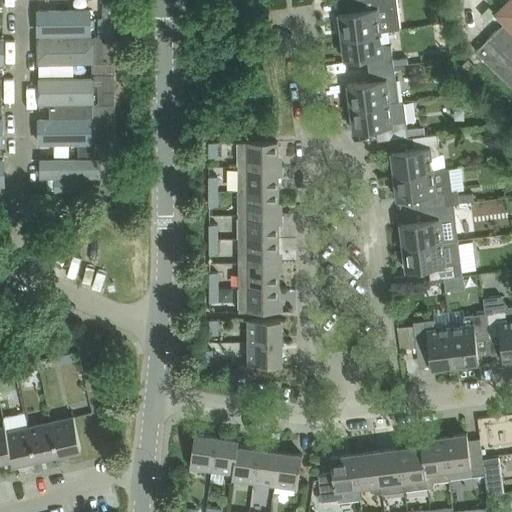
[(0,0),(0,21),(8,22),(8,0),(0,0)]
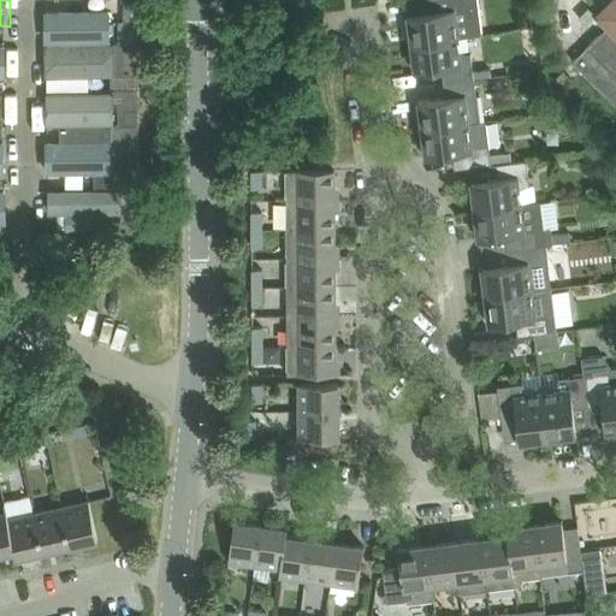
[(123,0),(124,22),(113,22),(113,43),(124,43),(124,39),(137,39),(137,27),(137,9),(137,5),(137,0),(123,0)]
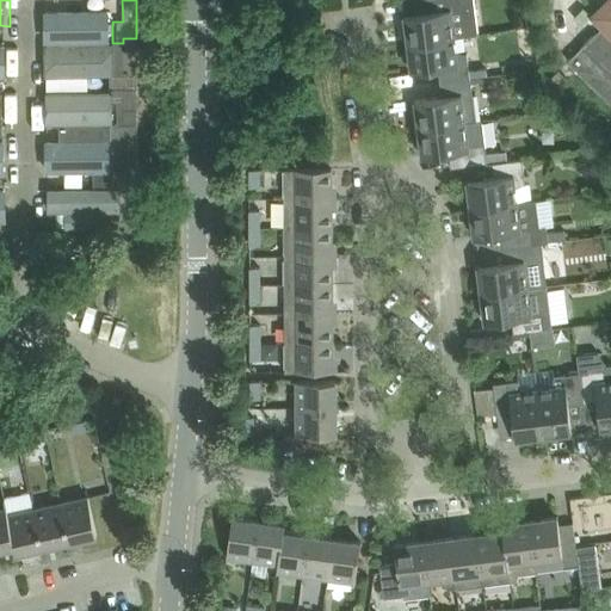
[(406,17),(403,17),(405,29),(407,28),(408,43),(454,37),(477,34),(476,14),(475,6),(474,0),(413,0),(414,13),(405,14),(406,17)]
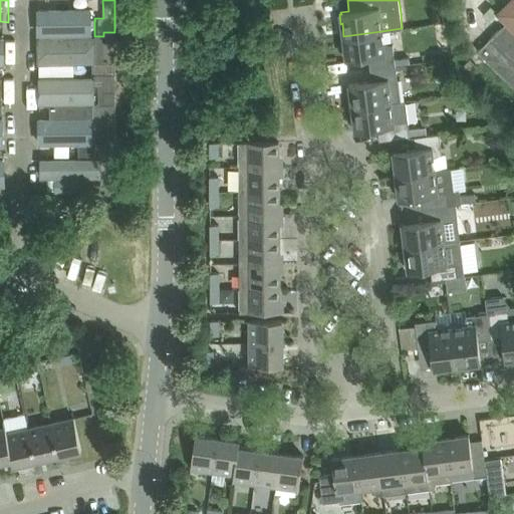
[(490,39),(478,50),(506,79),(513,87),(513,0),(512,0),(503,9),(500,12),(499,14),(503,18),(507,22),(490,39)]
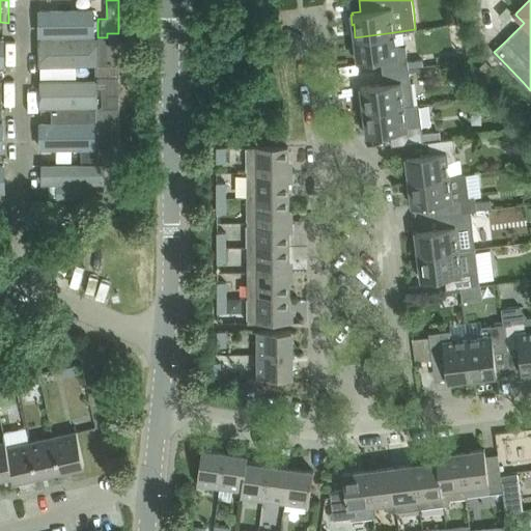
[(93,8),(40,9),(40,31),(93,31),(93,8)]
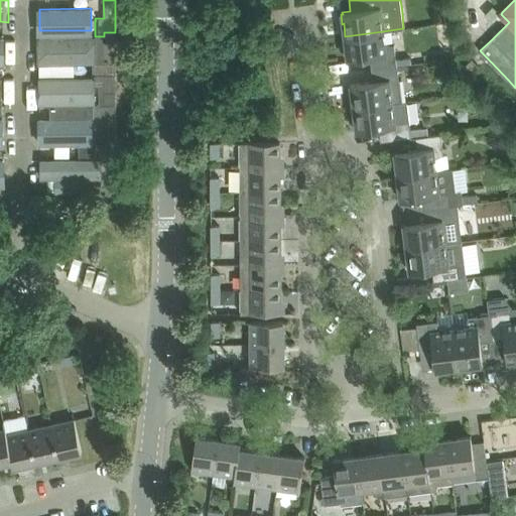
[(347,48),(345,48),(347,58),(348,58),(348,60),(370,57),(372,70),(397,67),(407,65),(411,65),(410,57),(396,59),(396,54),(394,45),(384,43),(383,31),(345,36),(347,48)]
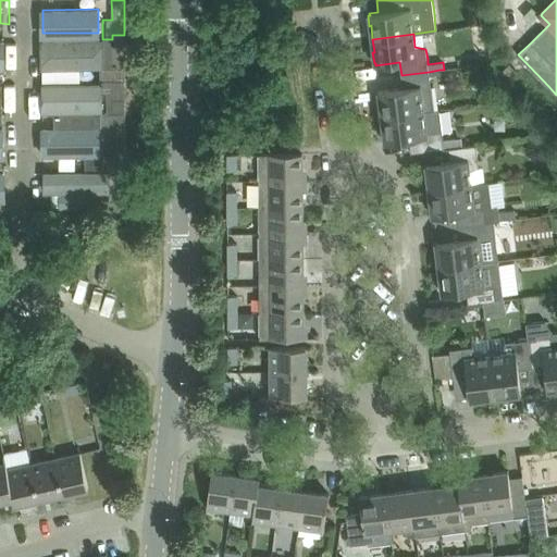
[(100,81),(109,81),(125,81),(124,35),(112,35),(112,39),(112,67),(100,69),(100,81)]
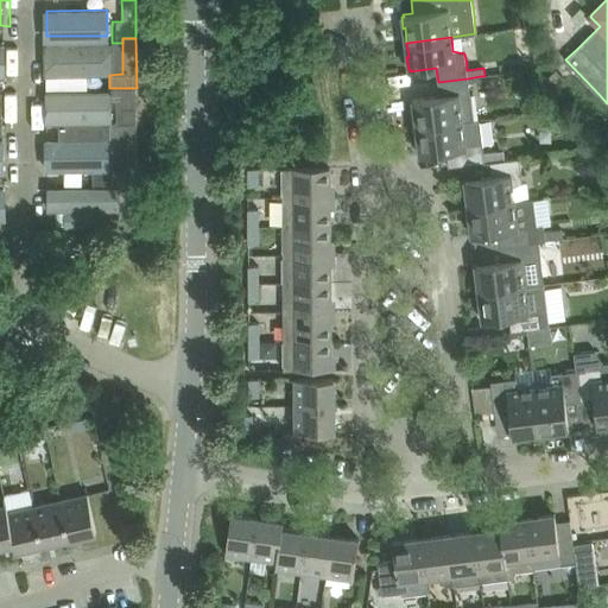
[(118,44),(45,45),(45,75),(118,74),(118,44)]
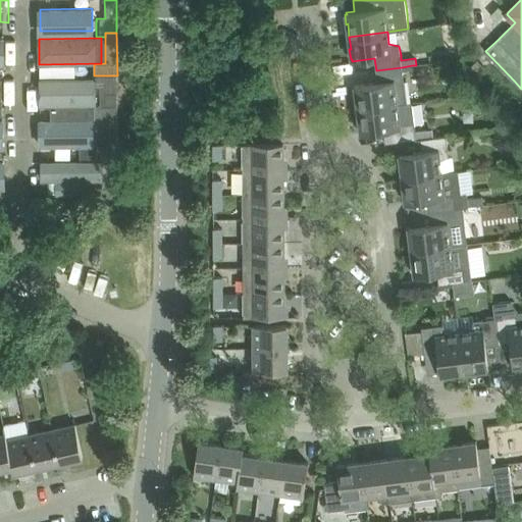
[(477,60),(470,67),(477,74),(485,67),(477,60)]
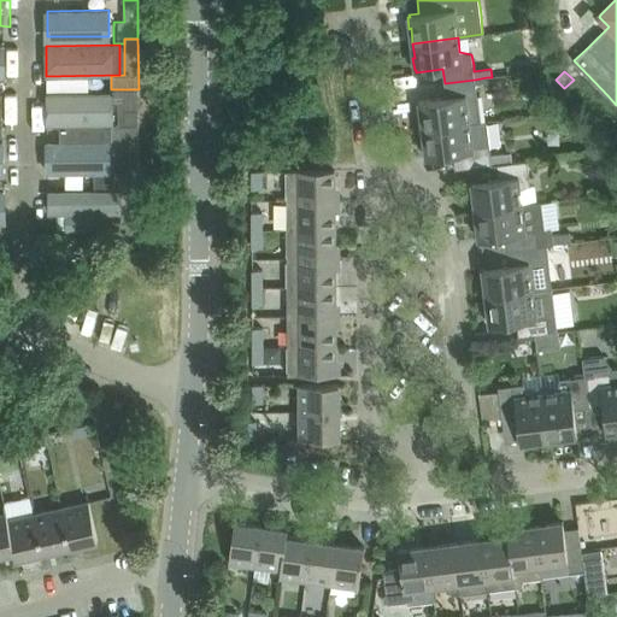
[(421,103),(418,103),(419,115),(422,115),(423,129),(480,122),(475,80),(445,83),(446,98),(419,100),(421,103)]
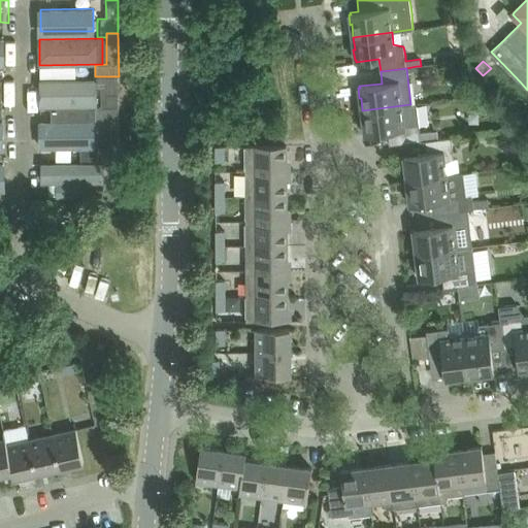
[(98,107),(96,107),(96,117),(96,120),(105,120),(118,120),(119,120),(119,117),(119,107),(119,76),(104,76),(103,94),(106,94),(106,107),(101,107),(98,107)]
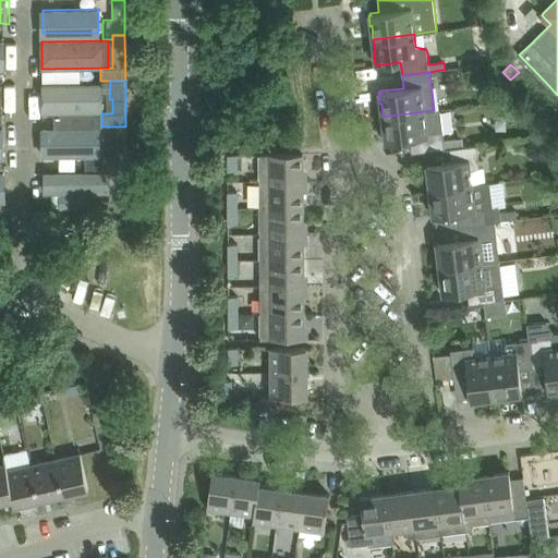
[(102,85),(39,85),(39,109),(102,109),(102,85)]
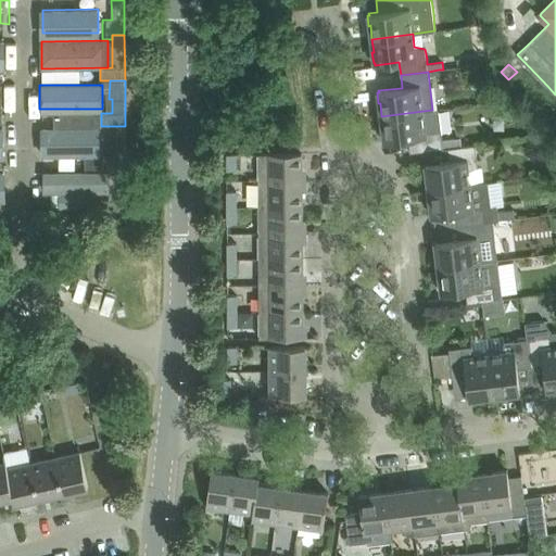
[(383,130),(381,130),(383,141),(384,140),(384,142),(408,139),(411,152),(425,151),(438,149),(443,148),(442,140),(438,110),(432,110),(381,116),(383,130)]
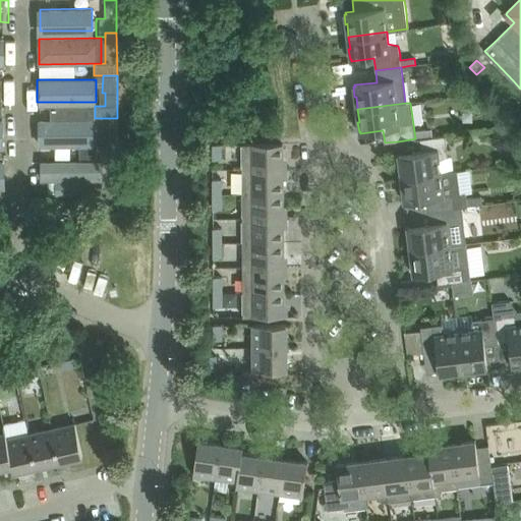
[(116,118),(104,118),(104,138),(116,138),(116,118)]
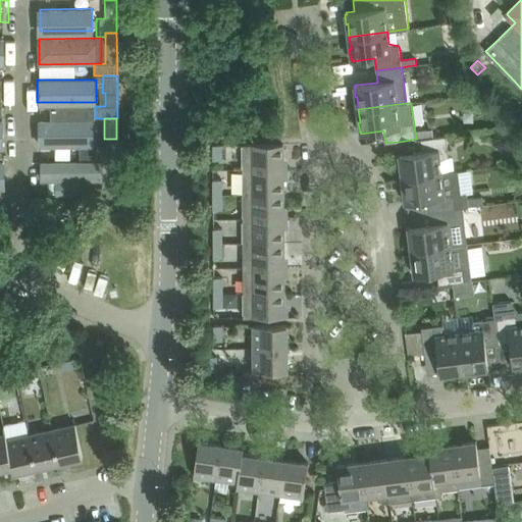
[(94,120),(40,121),(40,138),(94,137),(94,120)]
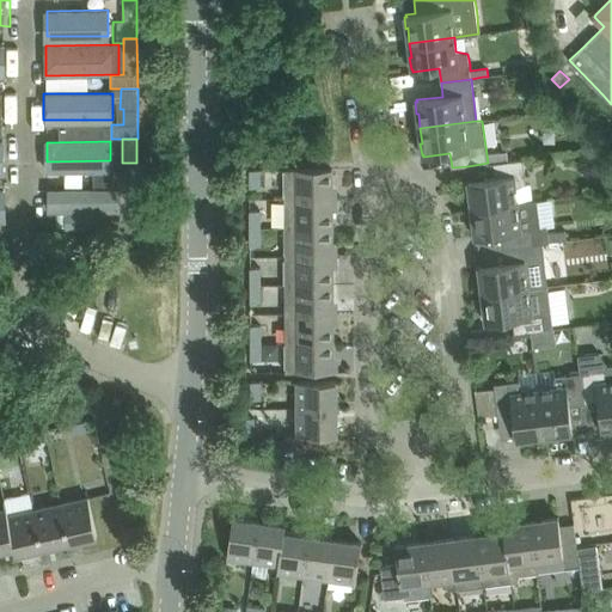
[(469,183),(467,183),(469,194),(470,194),(472,209),(516,203),(516,201),(515,189),(526,184),(522,159),(516,160),(506,161),(493,163),(495,177),(469,181),(469,183)]
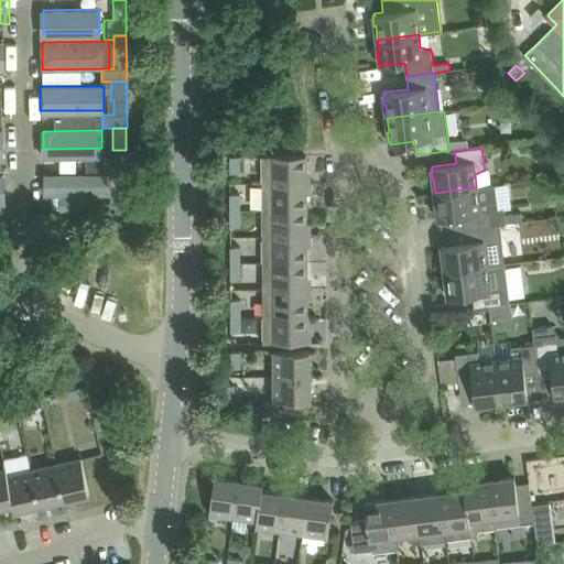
[(230,173),(239,173),(239,156),(230,156),(230,173)]
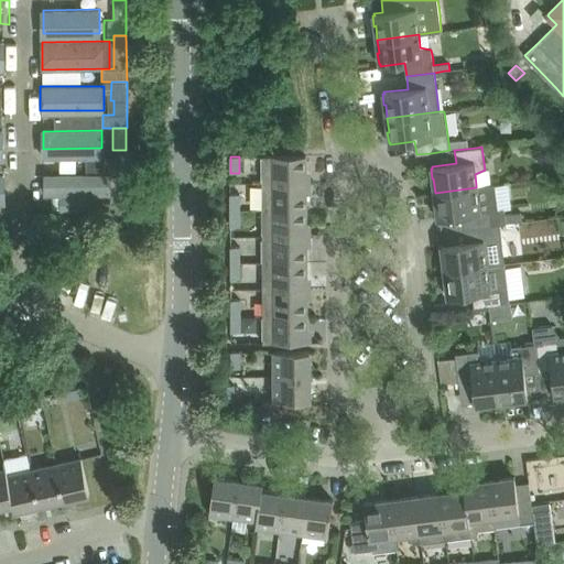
[(262,184),(306,183),(306,156),(262,156),(262,184)]
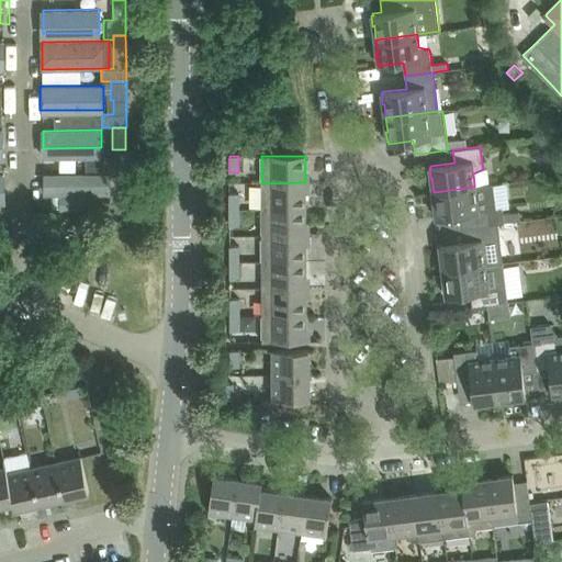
[(102,159),(86,159),(87,172),(102,171),(110,171),(127,171),(126,160),(126,158),(112,158),(102,159)]
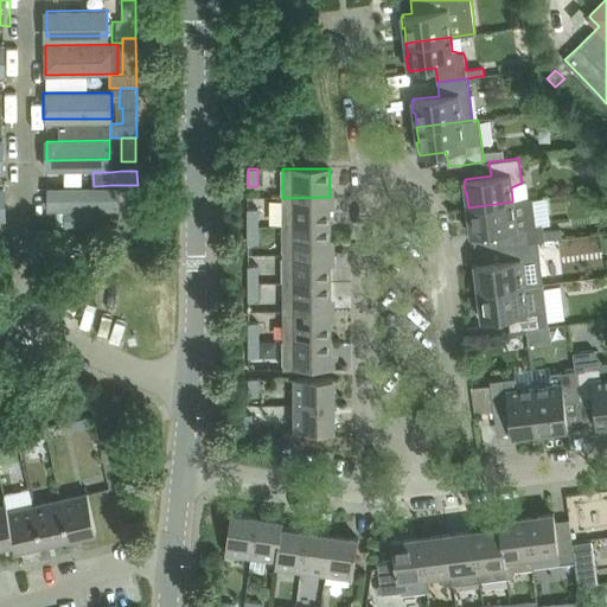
[(138,218),(138,185),(119,185),(119,218),(112,218),(112,232),(138,232),(138,218)]
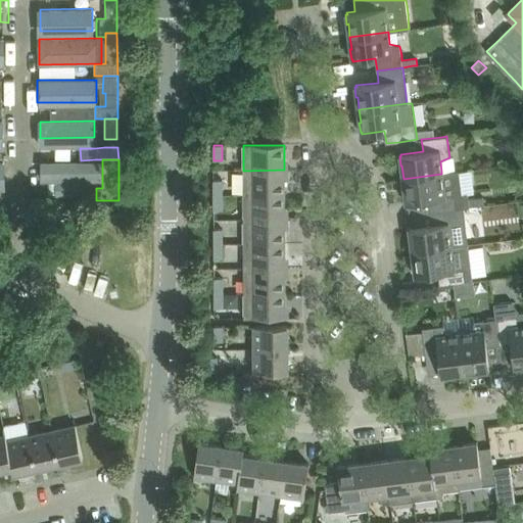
[(102,161),(41,162),(41,181),(102,180),(102,161)]
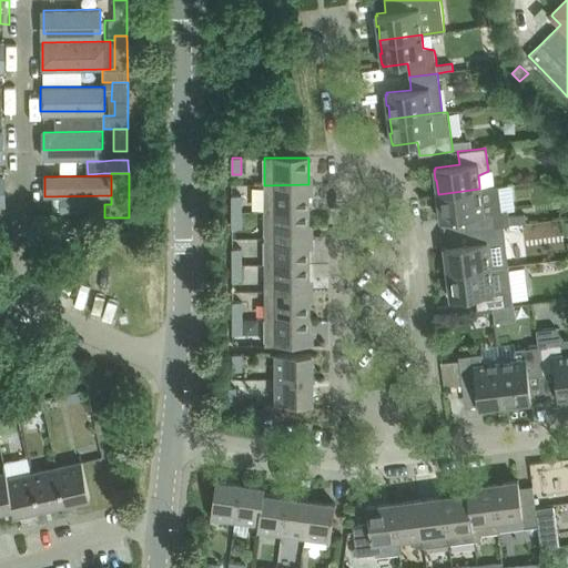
[(264,212),(308,211),(308,184),(264,185),(264,212)]
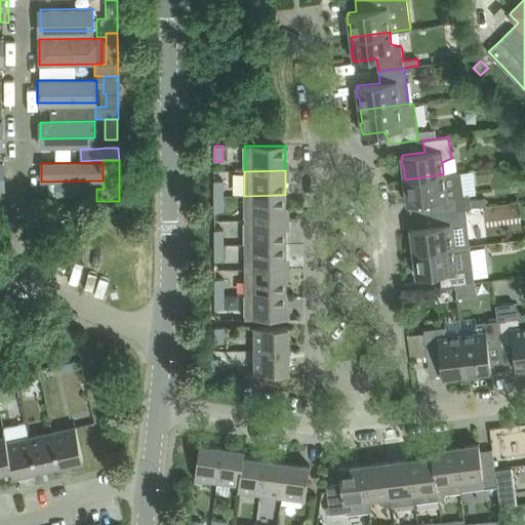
[(407,192),(405,192),(406,202),(408,202),(408,204),(409,203),(431,201),(432,213),(486,206),(485,198),(471,200),(470,194),(463,195),(460,173),(460,171),(443,172),(443,174),(405,179),(407,192)]
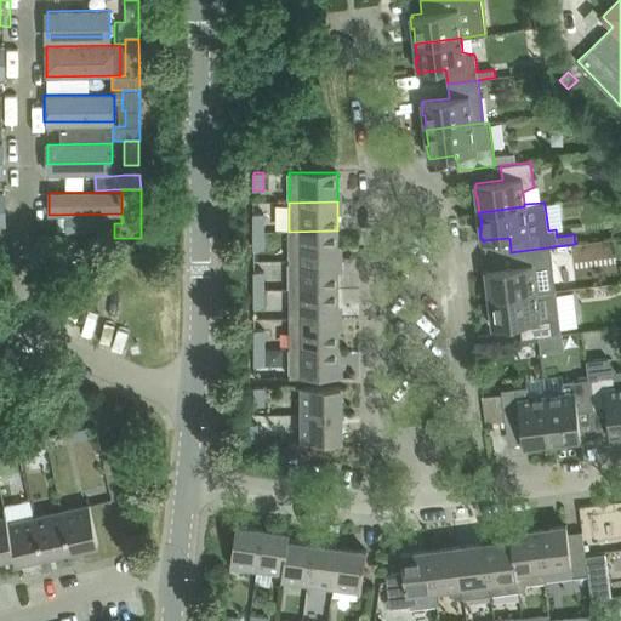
[(254,232),(265,232),(265,214),(254,214),(254,232)]
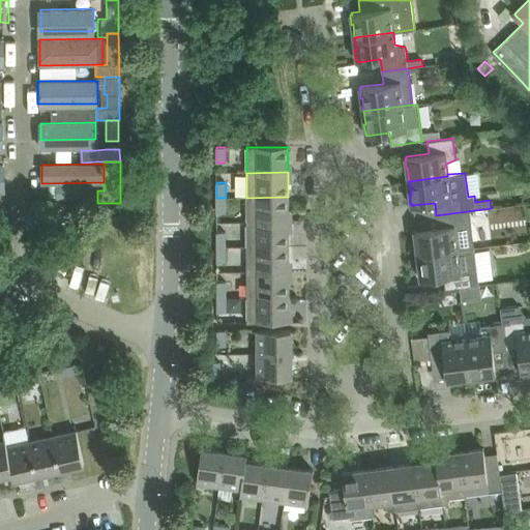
[(246,223),(288,222),(288,197),(246,198),(246,223)]
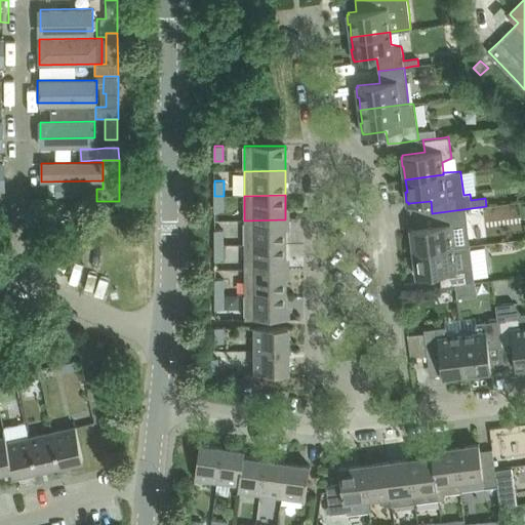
[(214,210),(224,210),(224,196),(214,196),(214,210)]
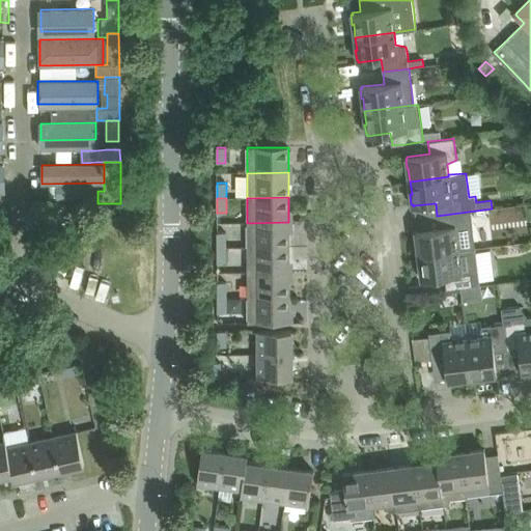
[(416,232),(415,232),(416,243),(418,243),(419,255),(457,250),(475,248),(471,212),(437,216),(439,228),(417,230),(416,230),(416,232)]
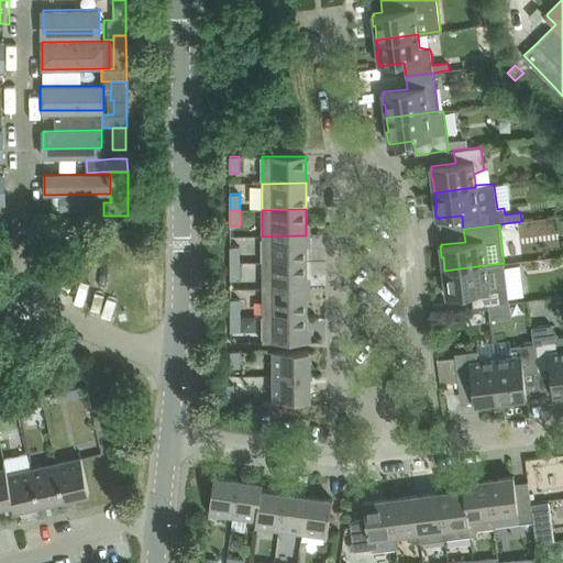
[(262,262),(306,262),(306,235),(262,236),(262,262)]
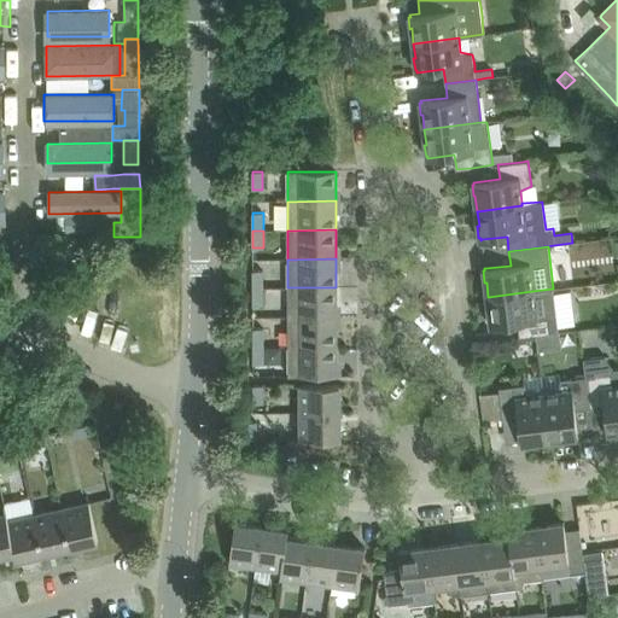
[(254,289),(263,289),(263,270),(252,270),(254,289)]
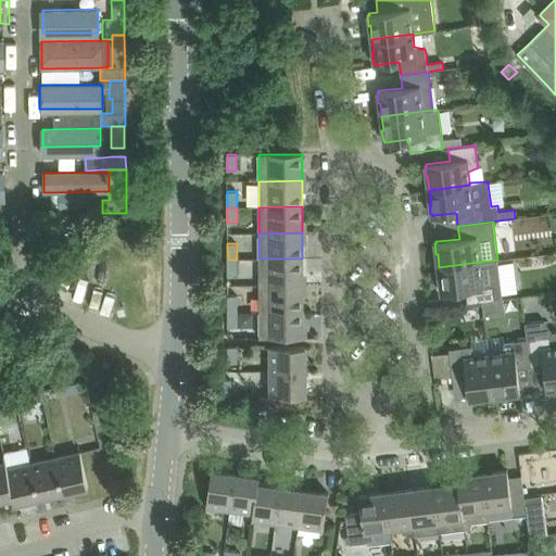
[(260,285),(303,285),(302,258),(258,258),(260,285)]
